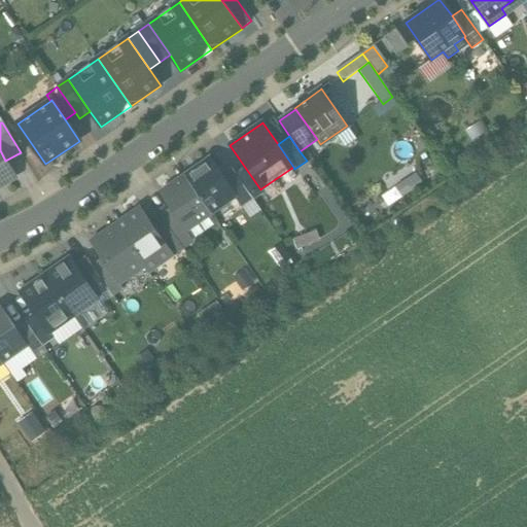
[(5,161),(0,150),(0,186),(15,178),(5,161)]
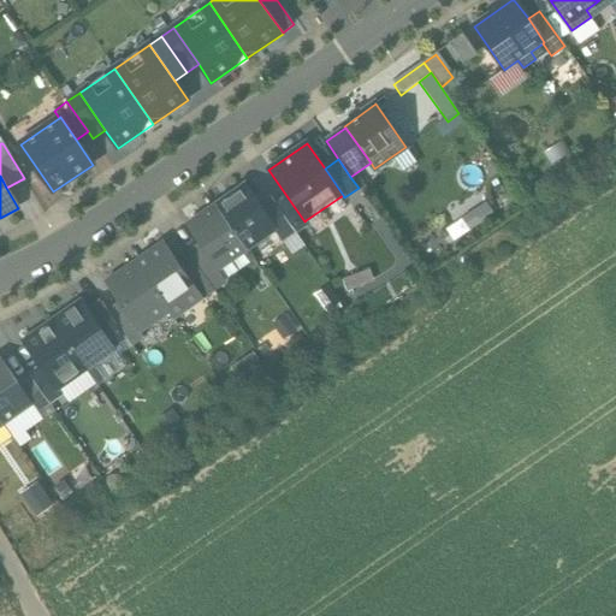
[(215,206),(247,249),(274,230),(276,229),(259,206),(244,185),(215,206)]
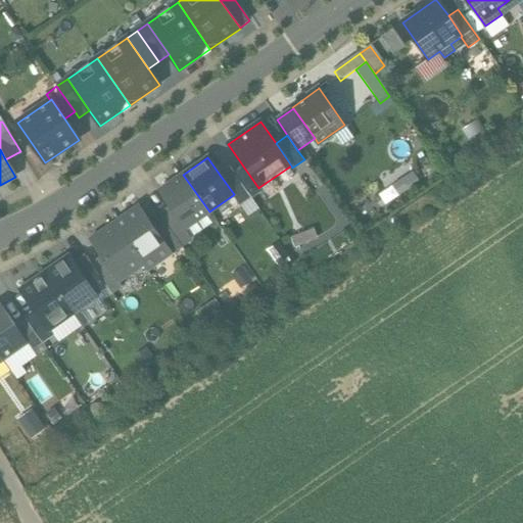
[(408,162),(377,183),(389,202),(421,182),(408,162)]
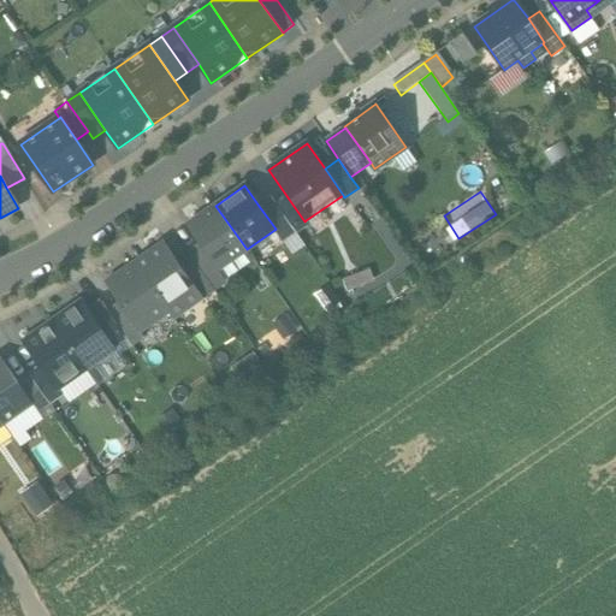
[(259,206),(276,229),(274,230),(282,242),(295,232),(276,205),(271,197),(259,206)]
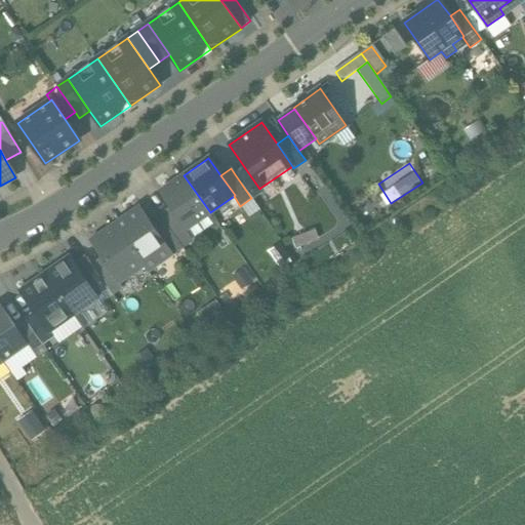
[(235,174),(251,198),(261,191),(260,188),(259,189),(245,168),(235,174)]
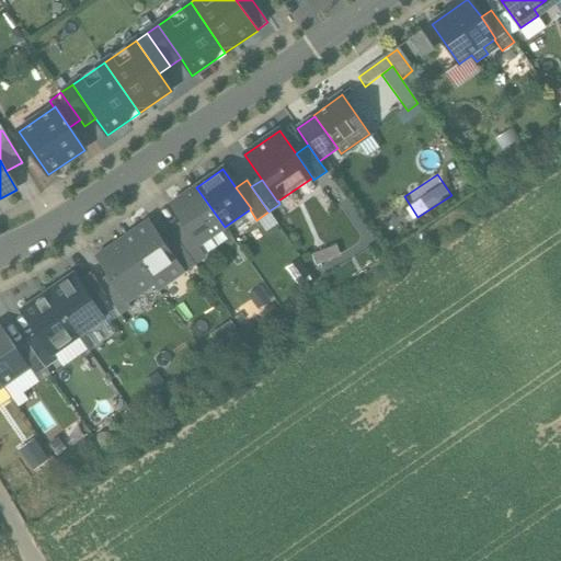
[(197,245),(225,227),(196,187),(170,206),(183,224),(197,245)]
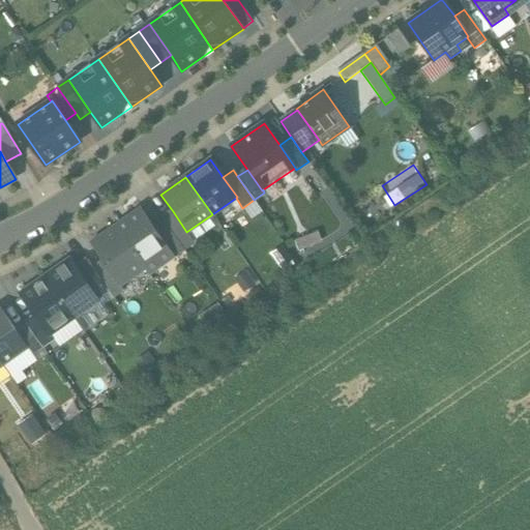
[(115,227),(145,269),(148,274),(174,257),(155,231),(141,209),(115,227)]
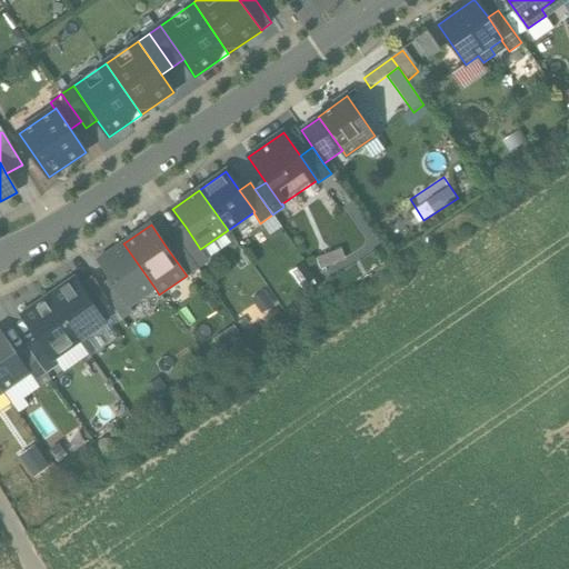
[(178,240),(197,268),(208,260),(200,249),(186,227),(175,235),(178,240)]
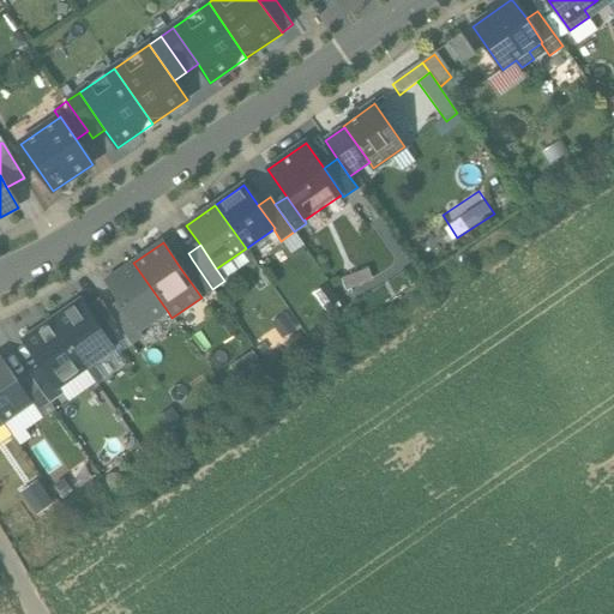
[(180,268),(202,298),(212,289),(192,259),(180,268)]
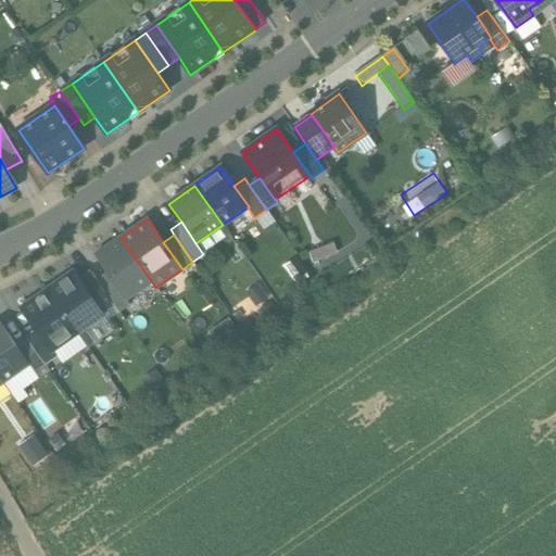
[(152,282),(121,238),(95,256),(106,274),(126,300),(152,282)]
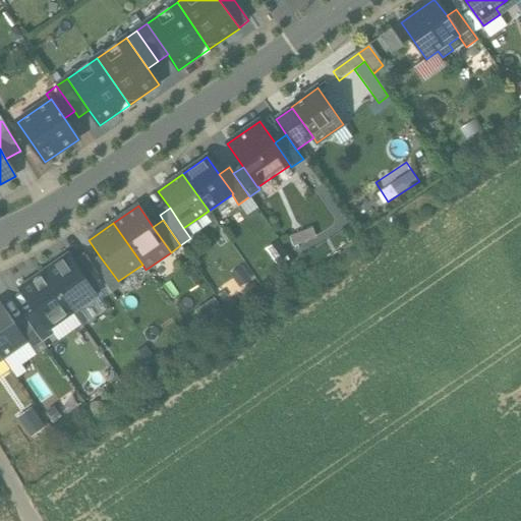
[(314,226),(291,234),(296,247),(320,239),(314,226)]
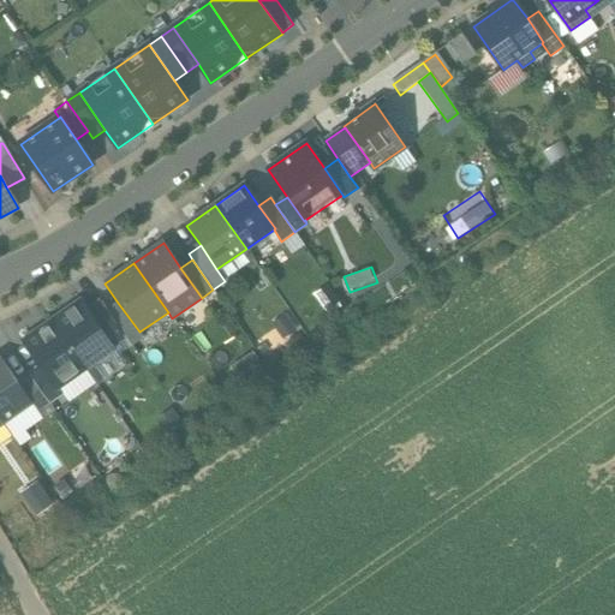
[(326,310),(341,303),(333,284),(316,291),(326,310)]
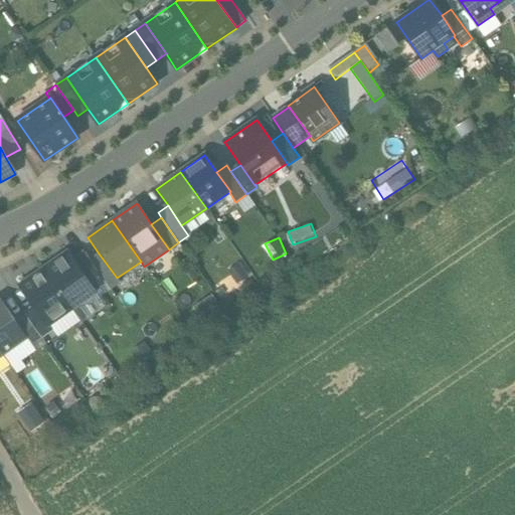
[(67,252),(44,269),(72,308),(96,292),(67,252)]
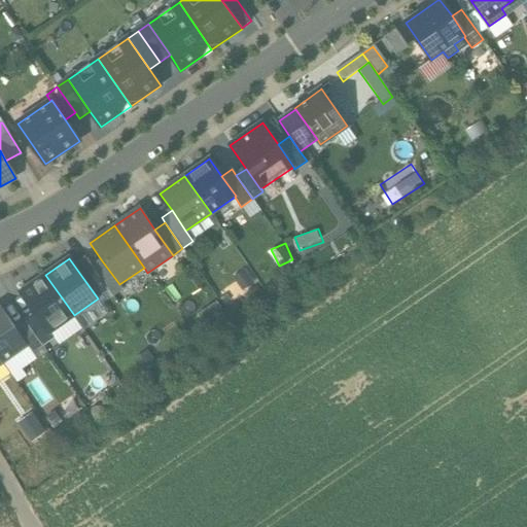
[(119,284),(101,259),(92,266),(113,296),(124,289),(119,284)]
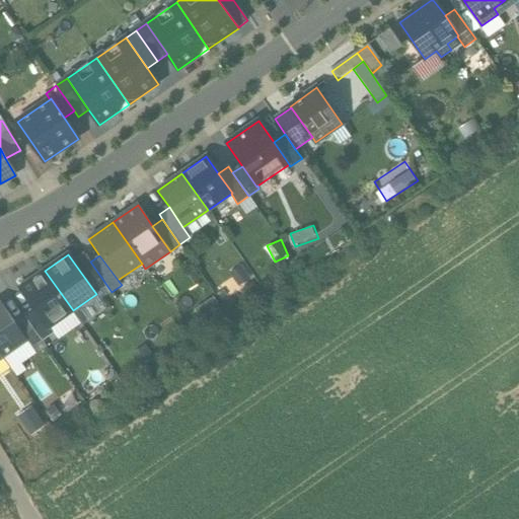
[(240,265),(227,275),(244,297),(258,287),(240,265)]
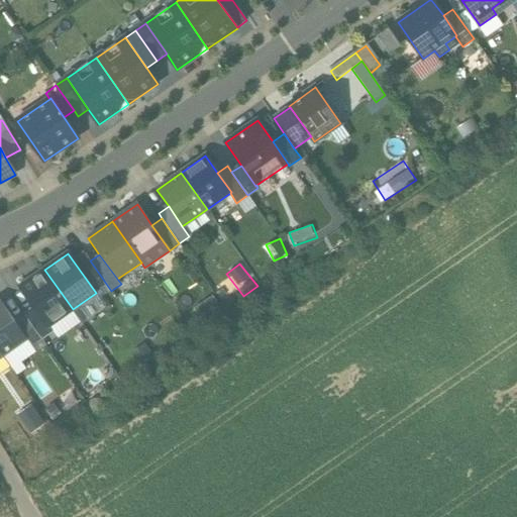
[(20,287),(34,307),(48,326),(73,309),(44,270),(20,287)]
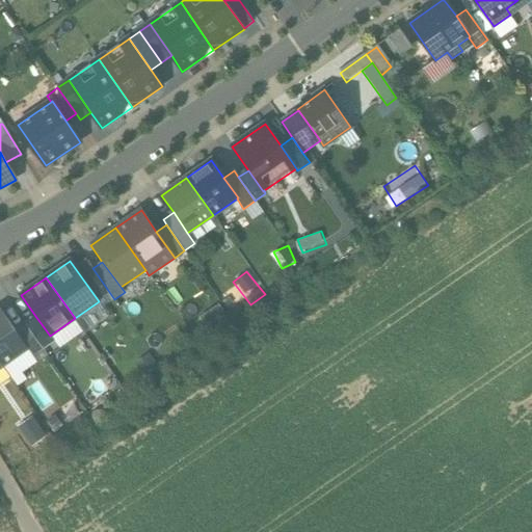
[(206,326),(227,320),(222,306),(201,312),(206,326)]
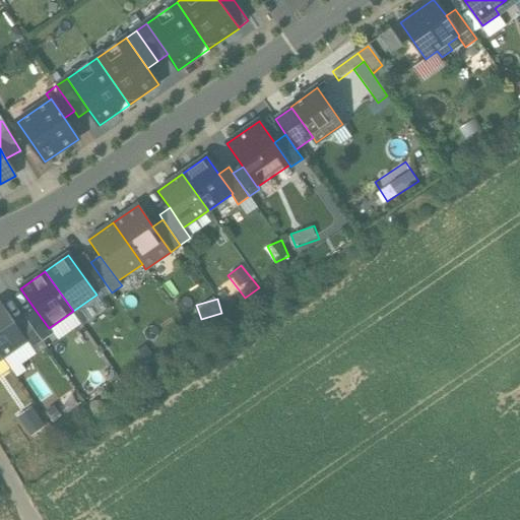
[(0,303),(0,353),(3,359),(27,341),(15,325),(0,303)]
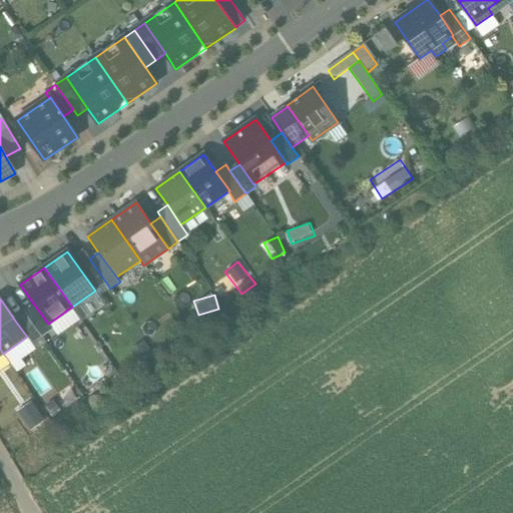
[(52,329),(48,324),(34,305),(24,312),(25,314),(41,337),(52,329)]
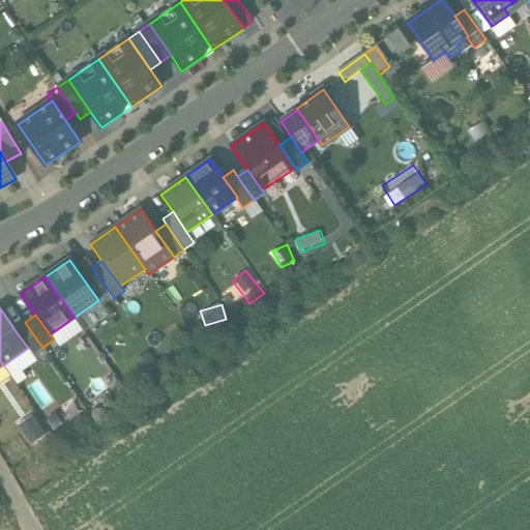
[(16,331),(28,348),(32,354),(42,348),(26,324),(16,331)]
